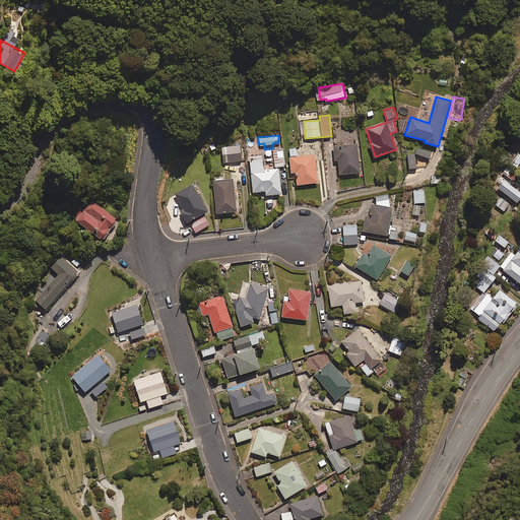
[(360,173),(358,144),(334,146),(336,160),(339,159),(340,174),(360,173)]
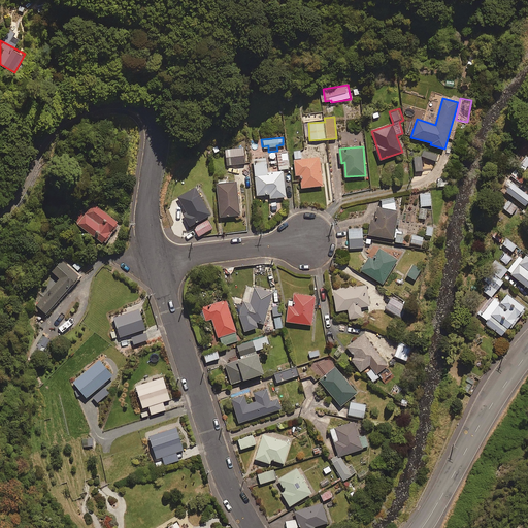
[(245,163),(243,147),(225,150),(227,165),(245,163)]
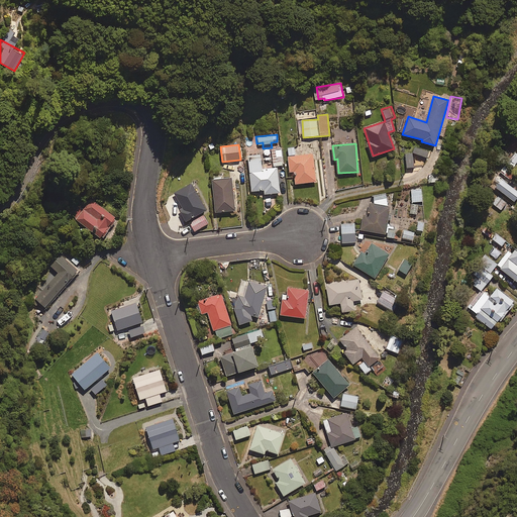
[(283,164),(281,145),(272,146),(274,164),(283,164)]
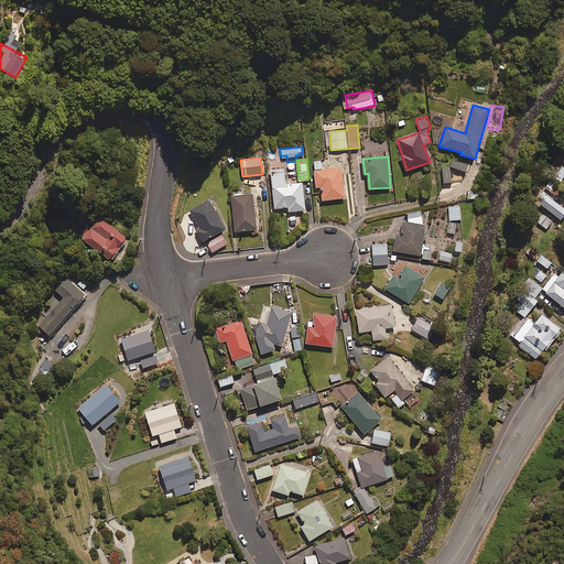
[(345,197),(342,167),(323,170),(322,160),(313,161),(316,187),(321,186),(323,201),(345,197)]
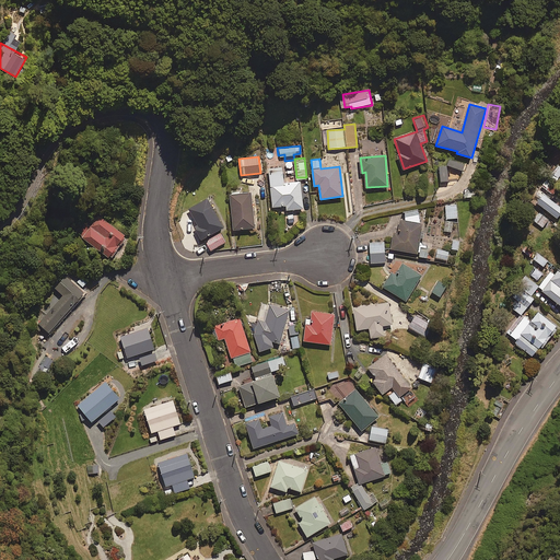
[(284,183),(282,167),(269,168),(272,207),(286,206),(287,210),(303,208),(301,182),(284,183)]
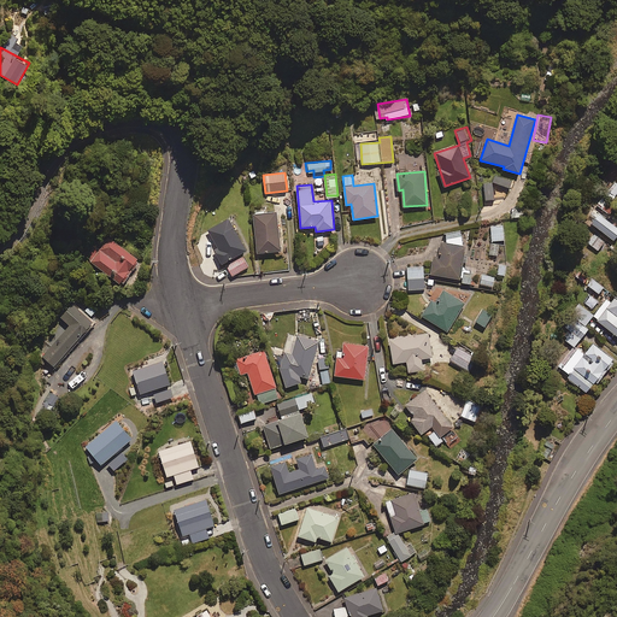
[(599,199),(595,204),(610,216),(613,210),(599,199)]
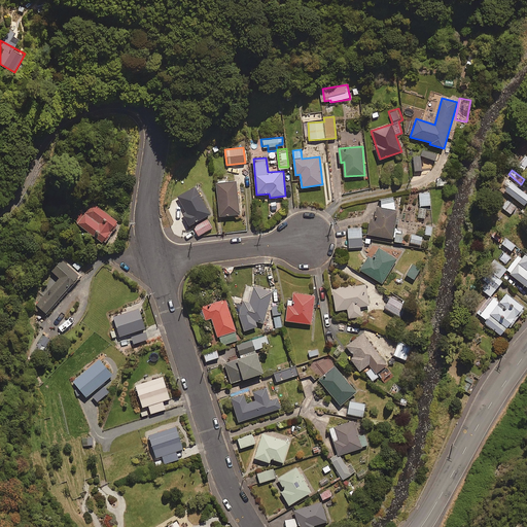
[(229,182),(229,176),(222,176),(222,173),(216,174),(220,216),(240,214),(237,181),(229,182)]
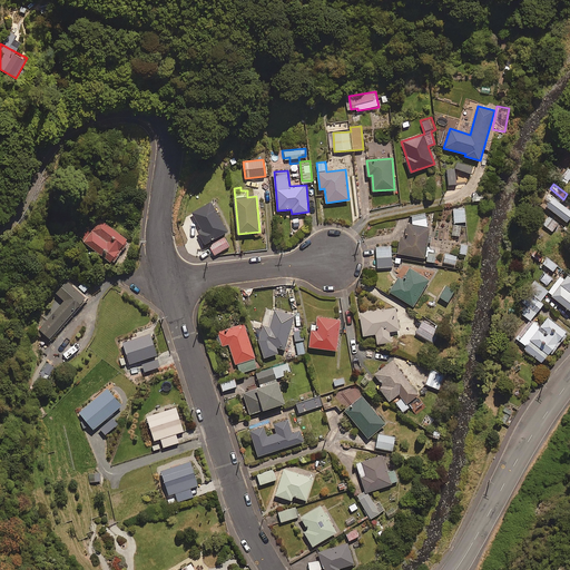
[(569,218),(569,209),(548,195),(542,203),(568,222),(569,218)]
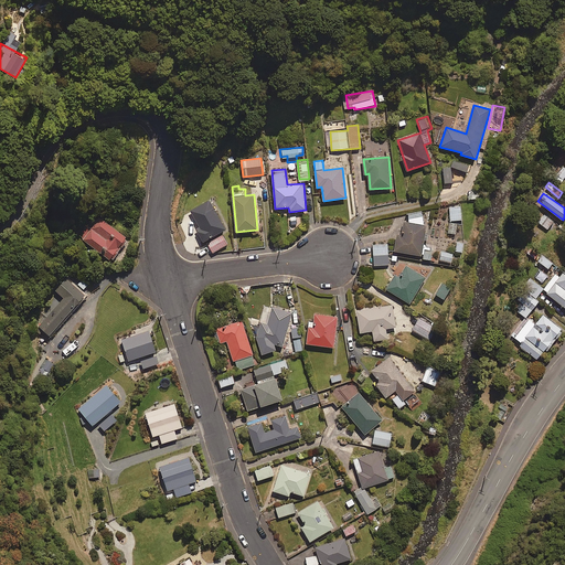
[(225,230),(209,201),(191,211),(201,228),(196,231),(203,242),(225,230)]
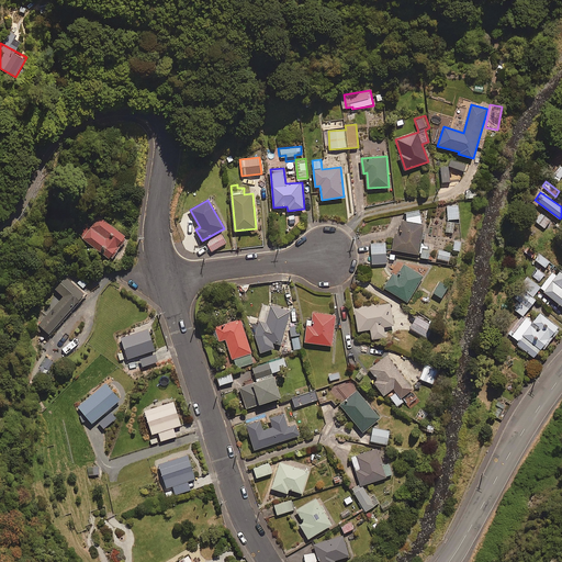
[(458,205),(447,206),(448,220),(459,218),(458,205)]
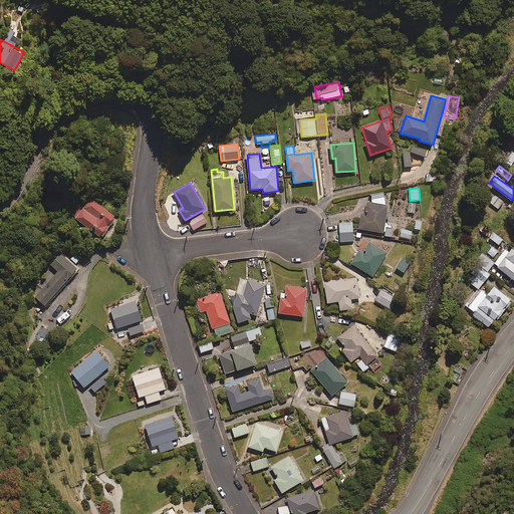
[(386,218),(390,219),(391,213),(387,212),(388,205),(387,205),(383,192),(371,194),(372,203),(368,202),(366,214),(361,214),(359,229),(383,232),(382,236),(393,238),(394,231),(398,232),(399,224),(384,222),(386,218)]
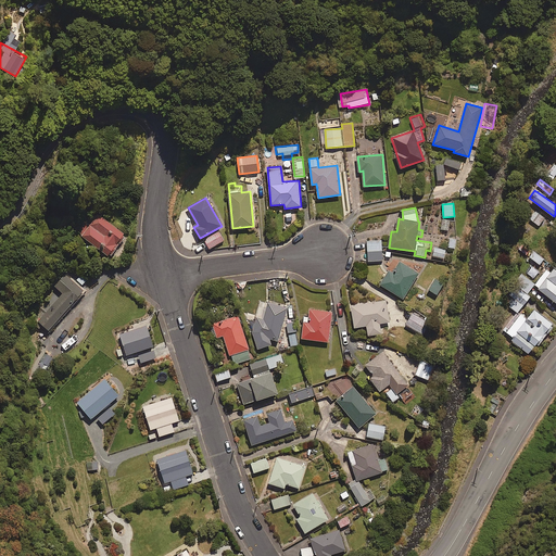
[(545,216),(532,209),(527,217),(540,226),(545,216)]
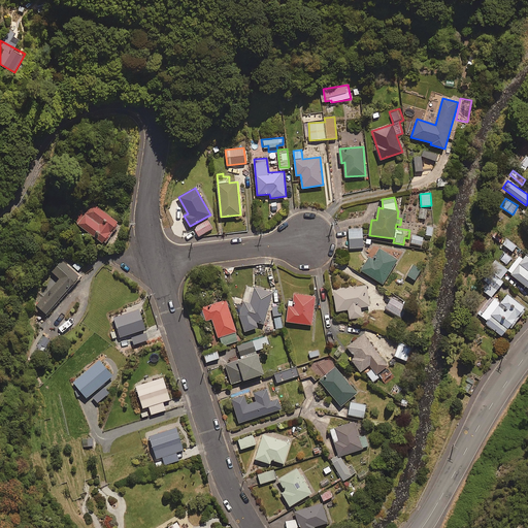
[(119,221),(91,202),(75,224),(103,242),(119,221)]
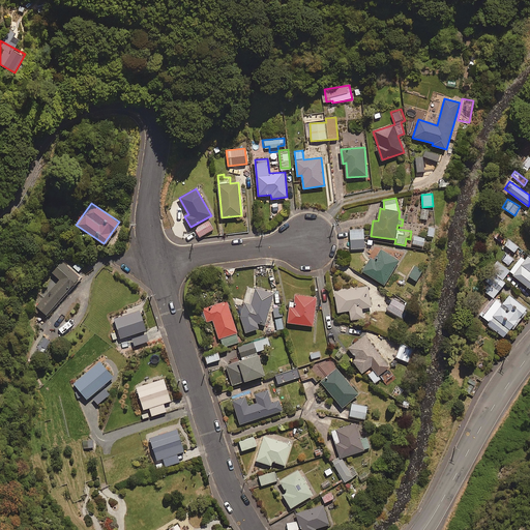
[(213,229),(209,221),(195,229),(200,237),(213,229)]
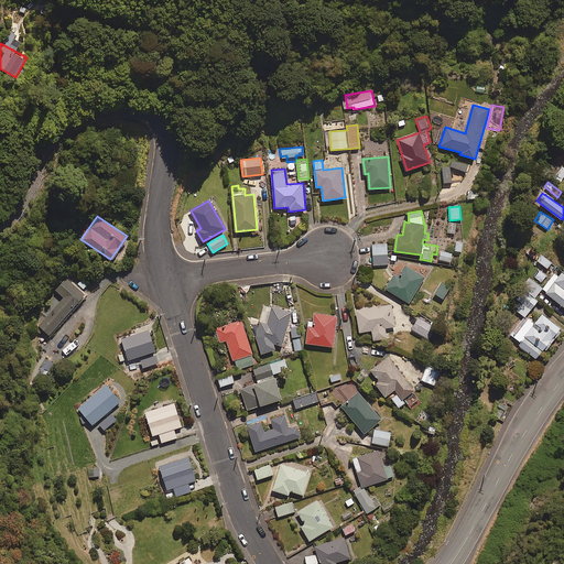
[(462,252),(464,242),(455,241),(453,251),(462,252)]
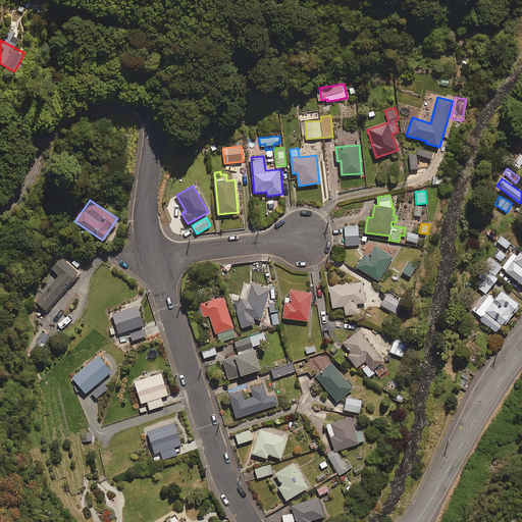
[(358,225),(345,226),(346,246),(359,245),(358,225)]
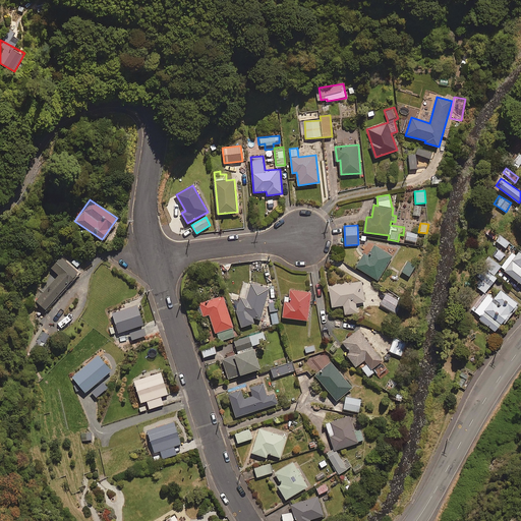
[(490,226),(486,232),(506,248),(510,242),(490,226)]
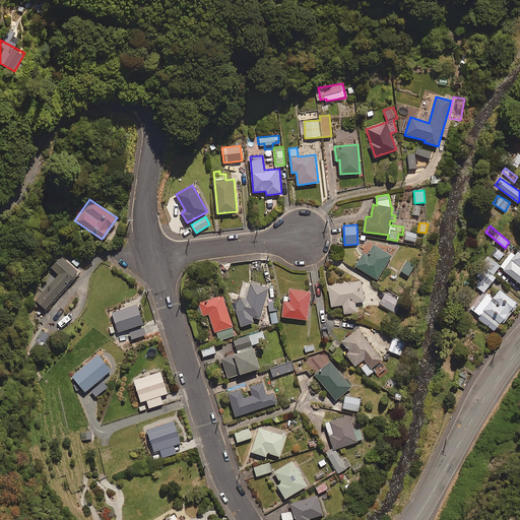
[(416,233),(405,232),(405,240),(415,241),(416,233)]
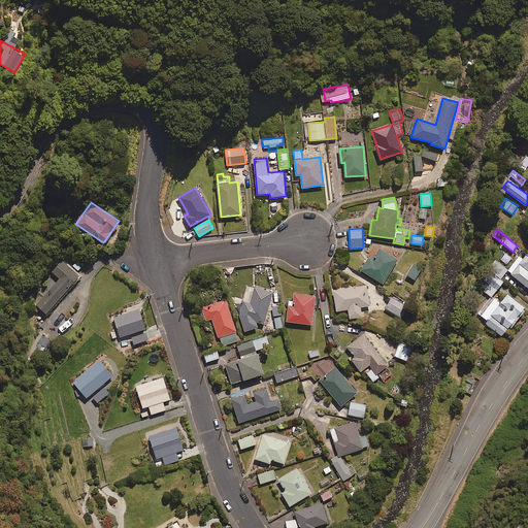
[(397,259),(375,245),(361,270),(384,284),(397,259)]
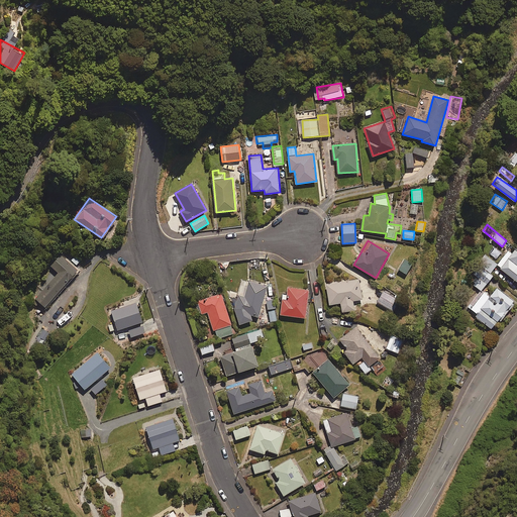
[(516,248),(515,247),(511,252),(509,250),(497,266),(516,281),(516,248)]
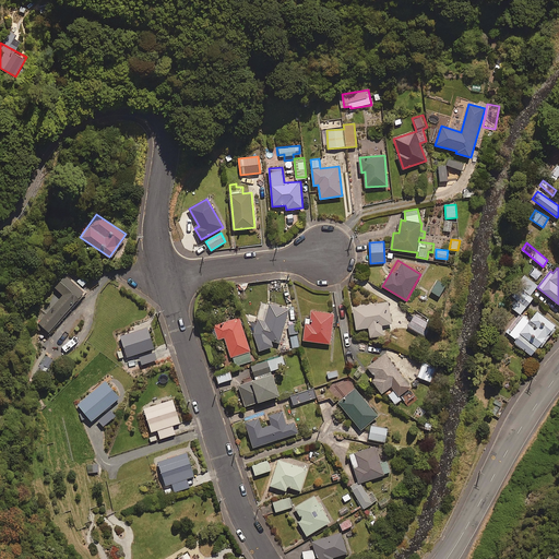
[(84,292),(66,275),(55,287),(62,294),(38,322),(49,332),(84,292)]
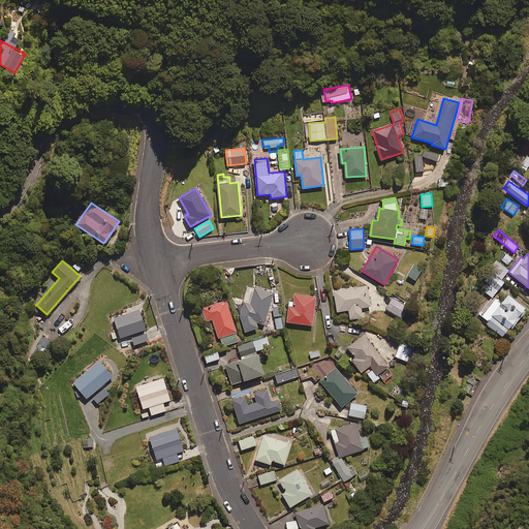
[(508,271),(500,262),(494,270),(503,277),(508,271)]
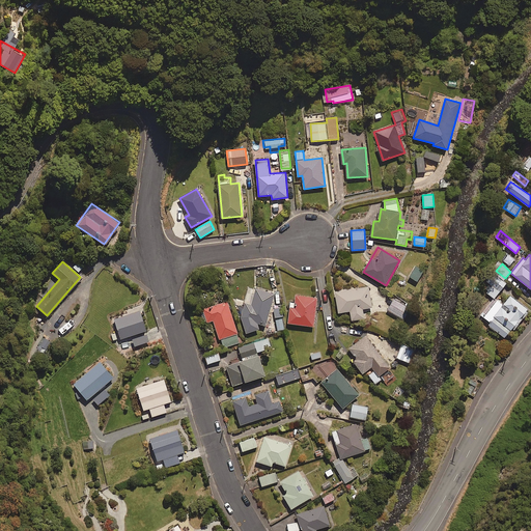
[(423,271),(415,267),(410,278),(419,281),(423,271)]
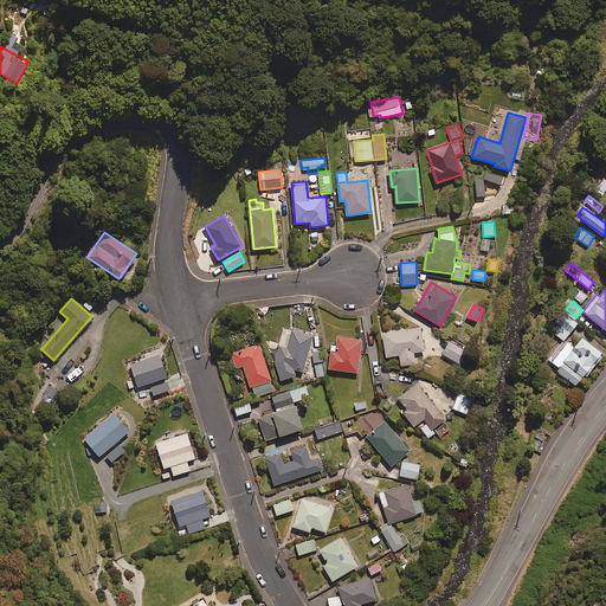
[(578,323),(568,316),(555,333),(565,340),(578,323)]
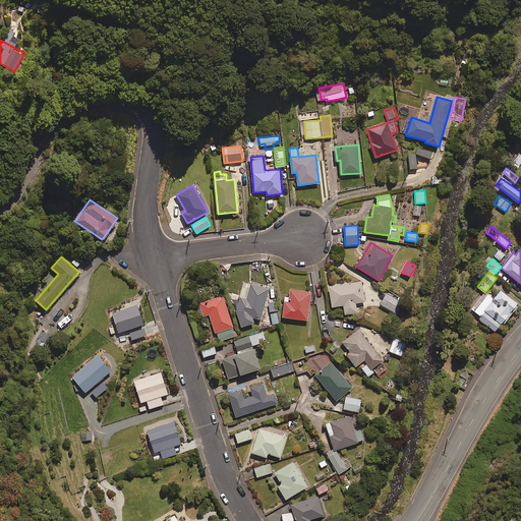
[(253,317),(261,320),(271,287),(250,281),(246,296),(241,295),(236,312),(242,328),(255,322),(253,317)]
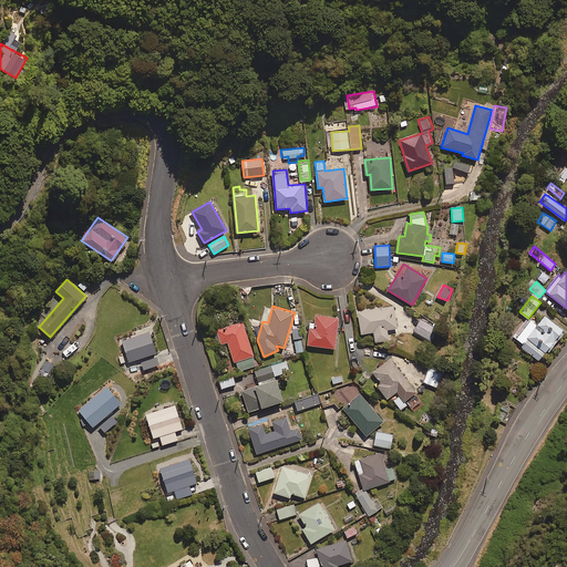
[(398,328),(394,306),(358,311),(361,333),(374,332),(375,342),(389,340),(388,330),(398,328)]
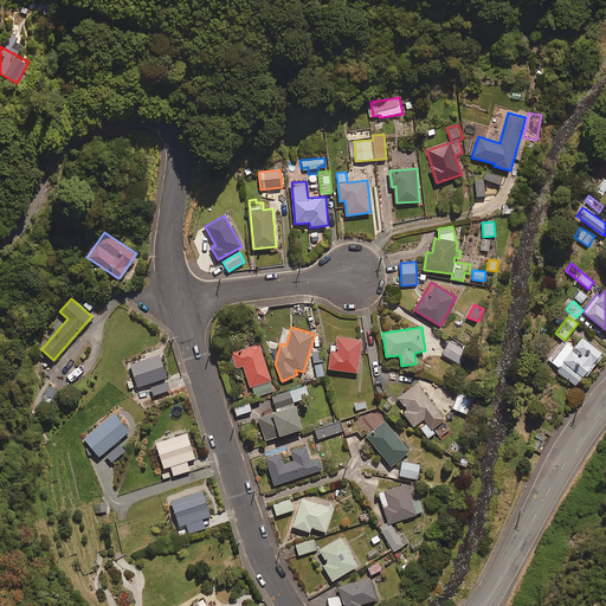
[(362,340),(337,336),(335,350),(331,349),(329,369),(358,373),(362,340)]
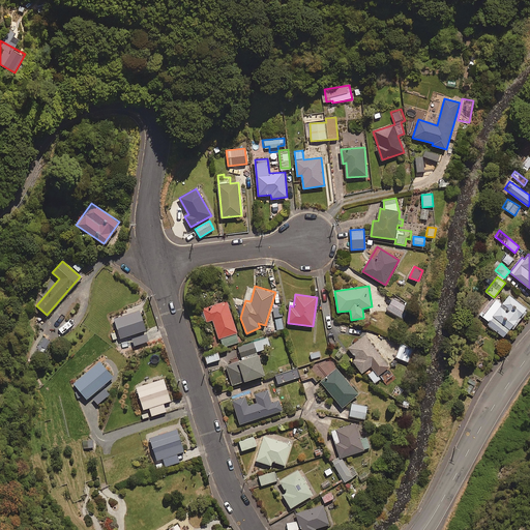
[(488,324),(503,337),(507,333),(508,334),(528,311),(509,295),(502,304),(493,298),(479,314),(490,322),(488,324)]
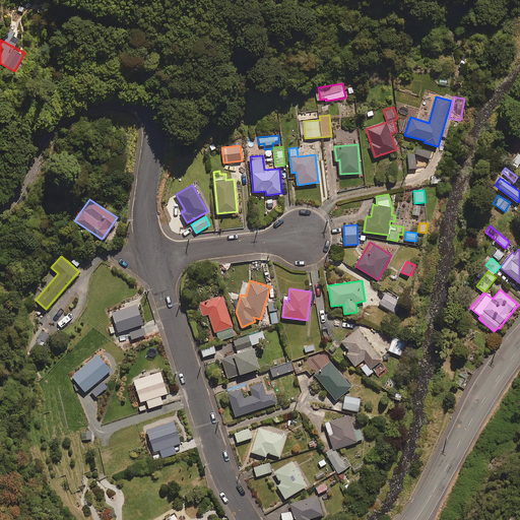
[(402,302),(386,293),(380,304),(395,313),(402,302)]
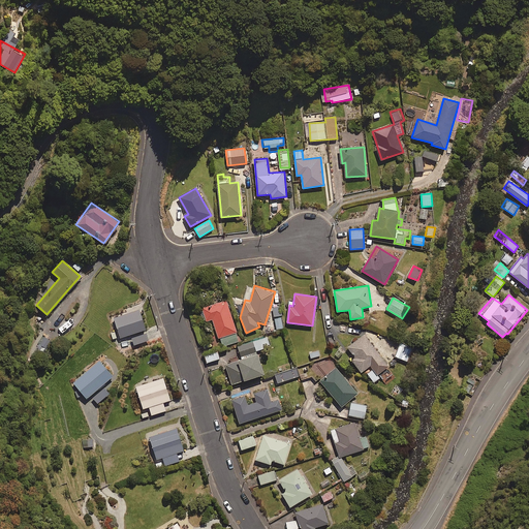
[(206,321),(213,319),(219,339),(221,338),(223,346),(240,341),(226,301),(203,308),(206,321)]
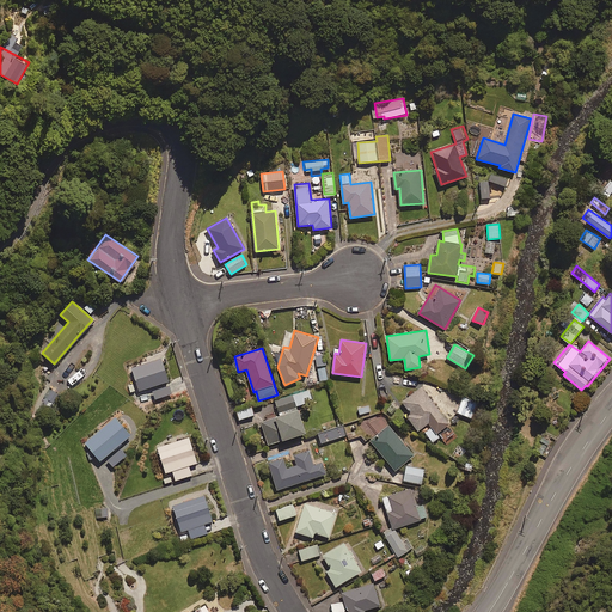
[(169,381),(160,354),(146,357),(148,362),(132,367),(140,391),(169,381)]
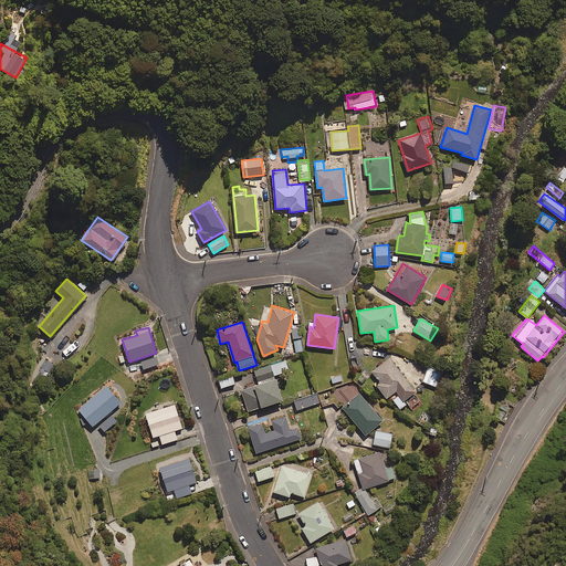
[(305,337),(304,327),(292,328),(293,338),(305,337)]
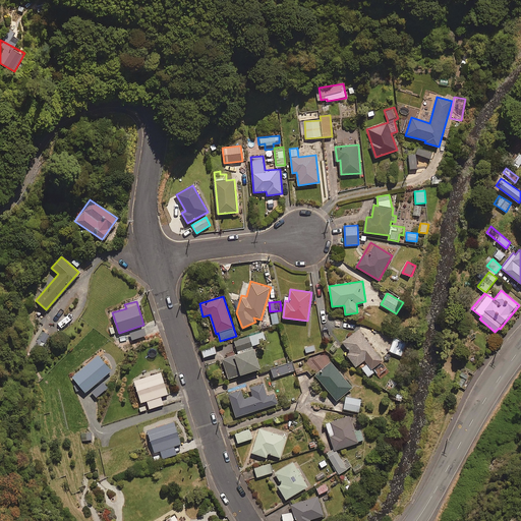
[(383,361),(359,330),(343,342),(351,353),(348,355),(356,366),(365,360),(367,363),(362,367),(368,377),(374,371),(372,368),(383,361)]
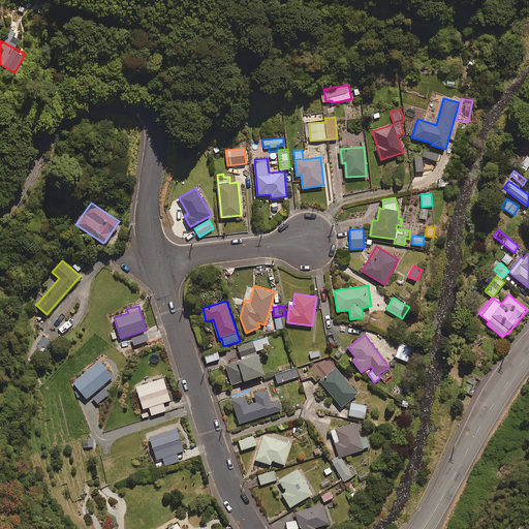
[(270,346),(267,337),(239,346),(242,355),(270,346)]
